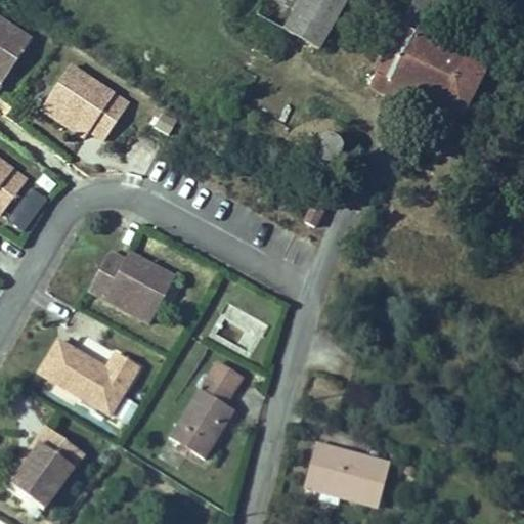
[(332,38),(352,0),(302,0),(294,15),(332,38)]
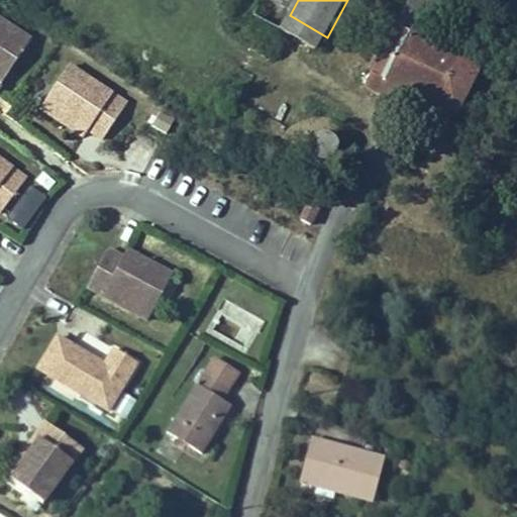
[(472,102),(500,55),(434,22),(444,0),(416,0),(389,60),(453,93),(472,102)]
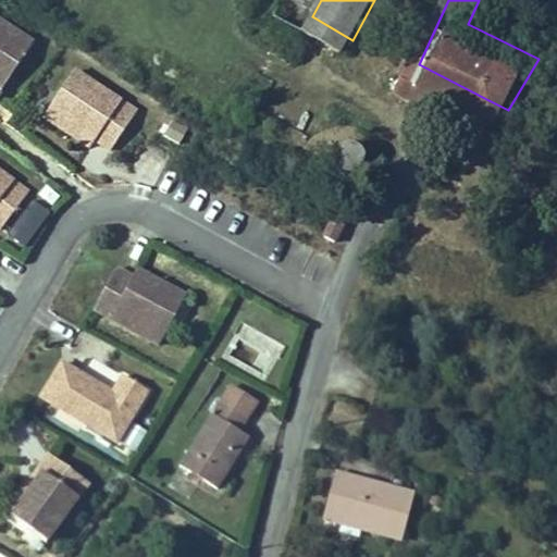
[(0,89),(32,41),(0,21),(0,89)]
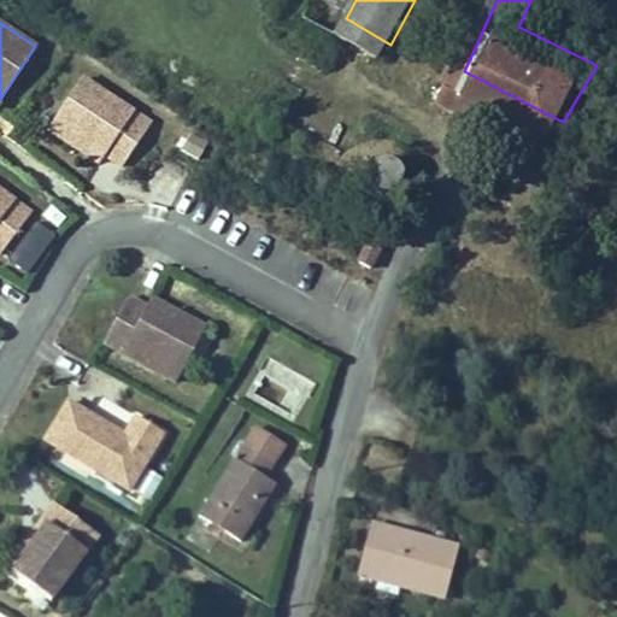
[(533,127),(541,111),(464,71),(457,87),(533,127)]
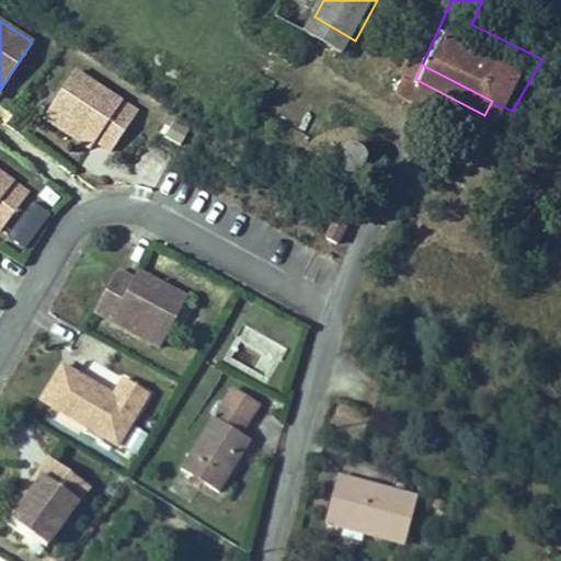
[(136,114),(72,72),(42,119),(68,136),(72,128),(94,142),(110,153),(136,114)]
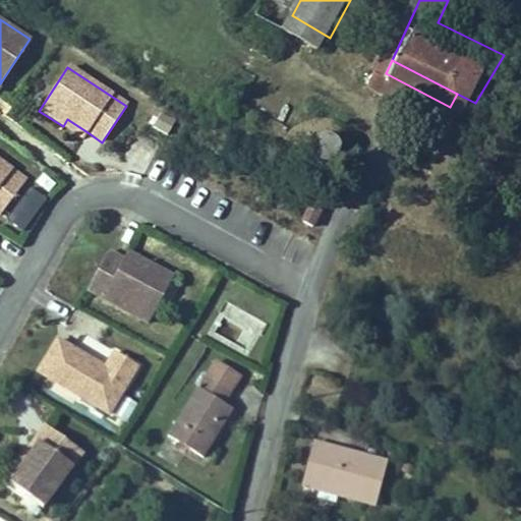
[(67,119),(63,126),(83,139),(88,132),(67,119)]
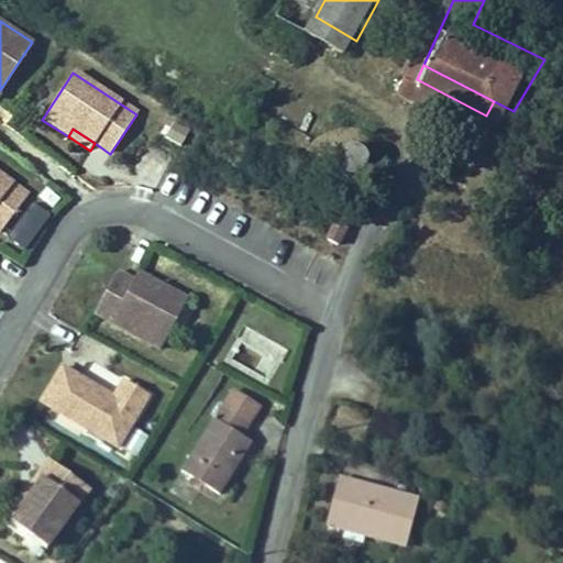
[(337,170),(361,178),(368,153),(344,145),(337,170)]
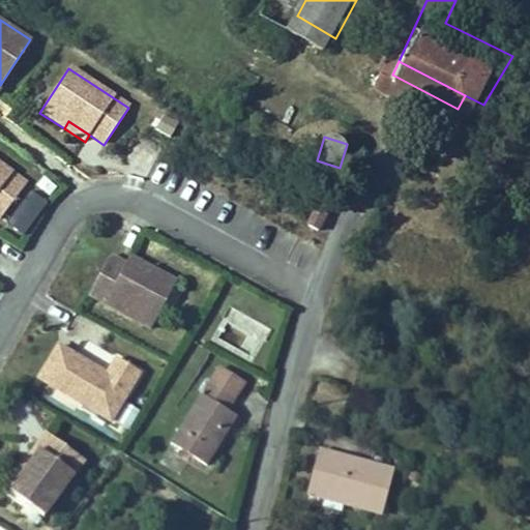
[(0,217),(1,218),(27,181),(0,162),(0,217)]
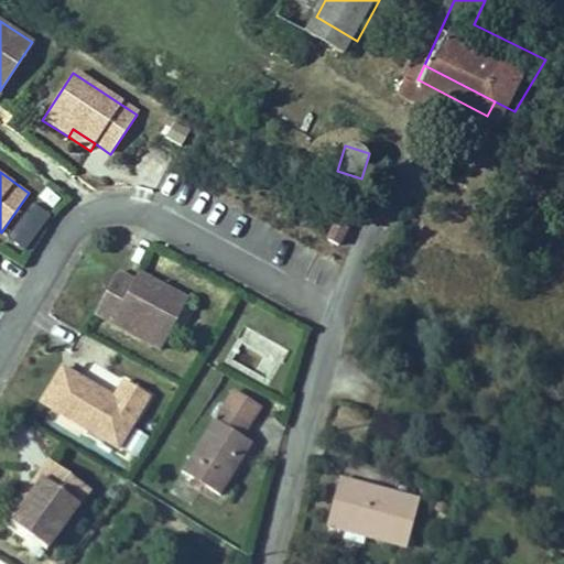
[(6,243),(25,257),(52,218),(32,205),(6,243)]
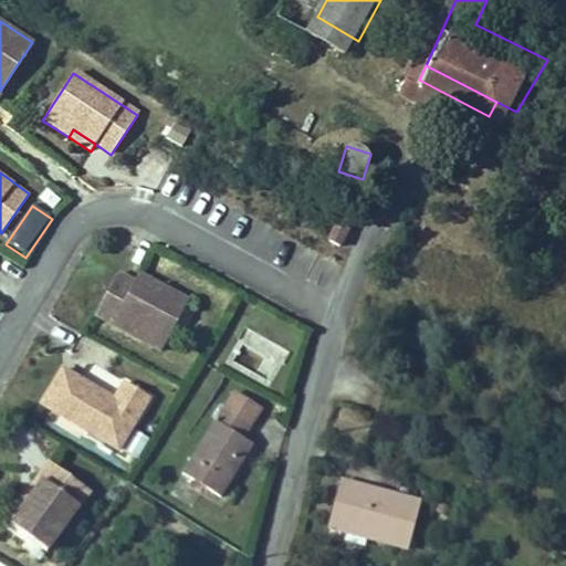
[(338,245),(347,227),(337,222),(327,240),(338,245)]
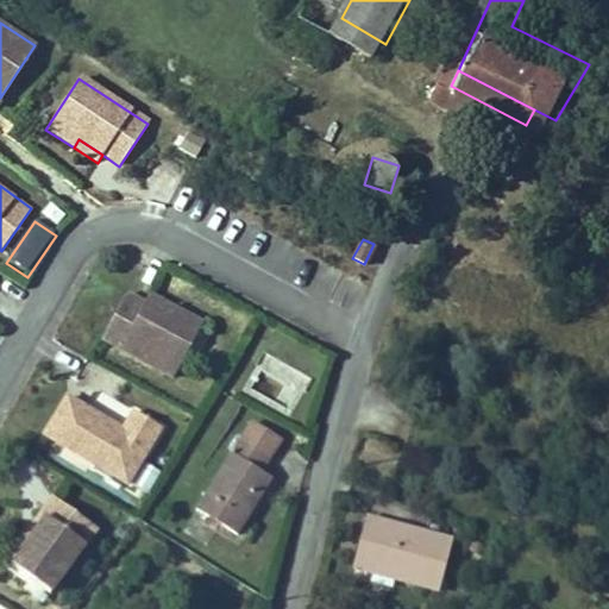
[(133,289),(108,336),(180,375),(209,321),(181,305),(176,314),(152,300),(133,289)]
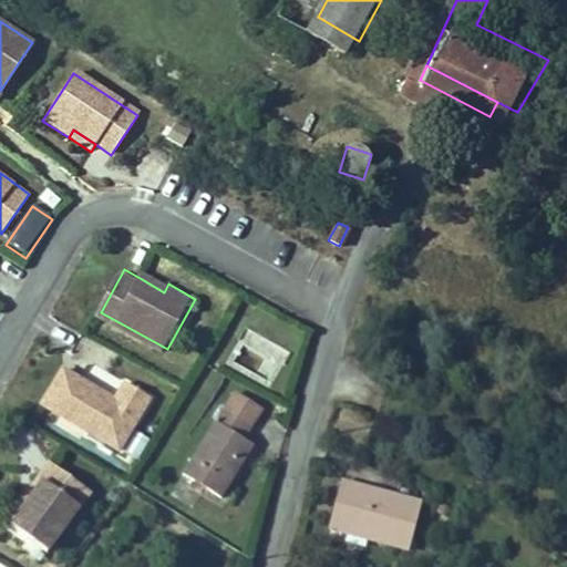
[(164,292),(168,284),(146,271),(142,279),(164,292)]
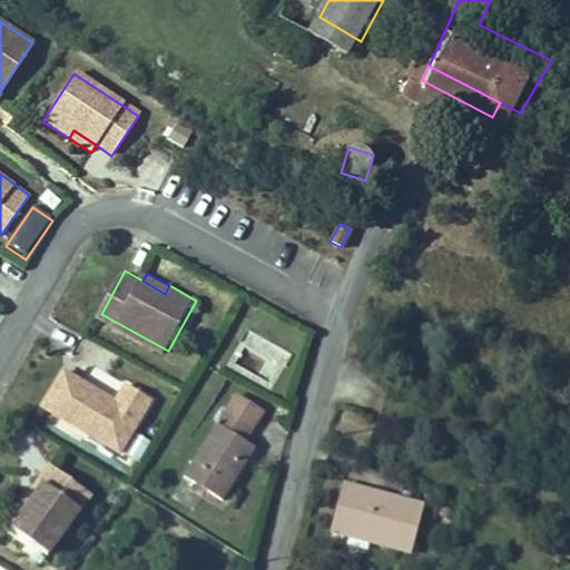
[(67,371),(46,406),(123,453),(155,399),(129,384),(119,402),(116,408),(80,386),(84,381),(67,371)]
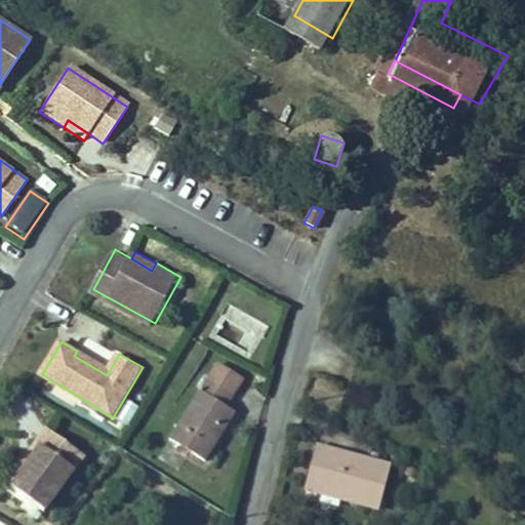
[(110,370),(77,351),(74,356),(107,375),(110,370)]
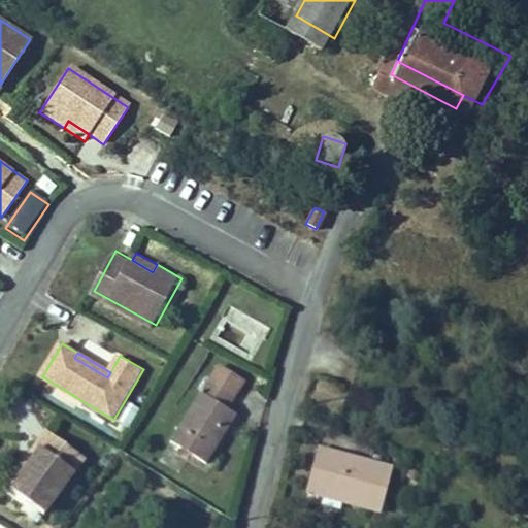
[(244,381),(216,364),(169,443),(204,464),(234,414),(227,409),(244,381)]
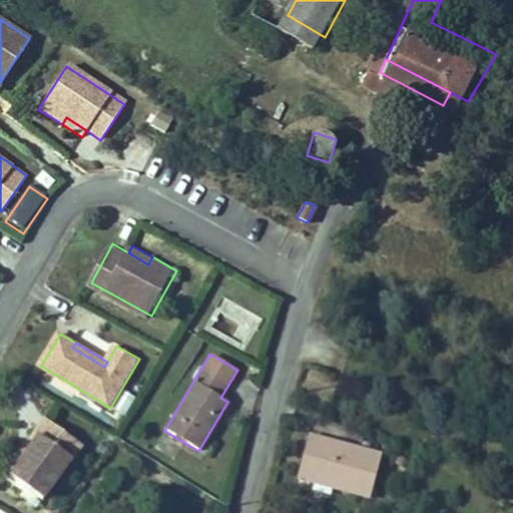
[(122,391),(111,412),(124,418),(134,397),(122,391)]
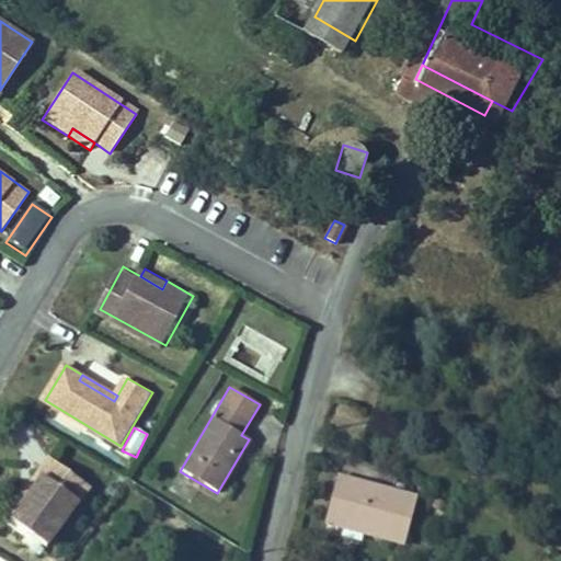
[(46,544),(89,482),(49,454),(37,470),(43,473),(27,495),(11,518),(46,544)]
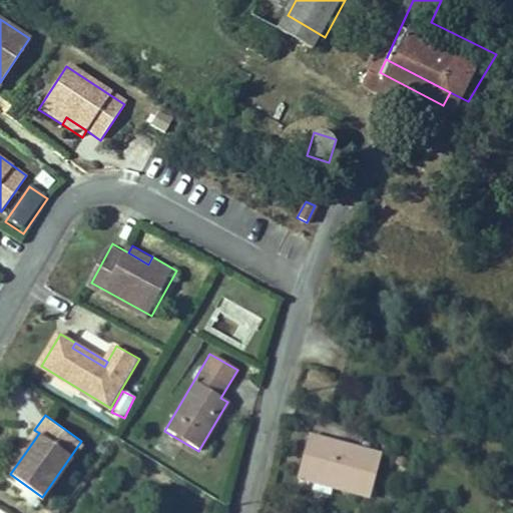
[(39,433),(34,430),(21,450),(25,453),(39,433)]
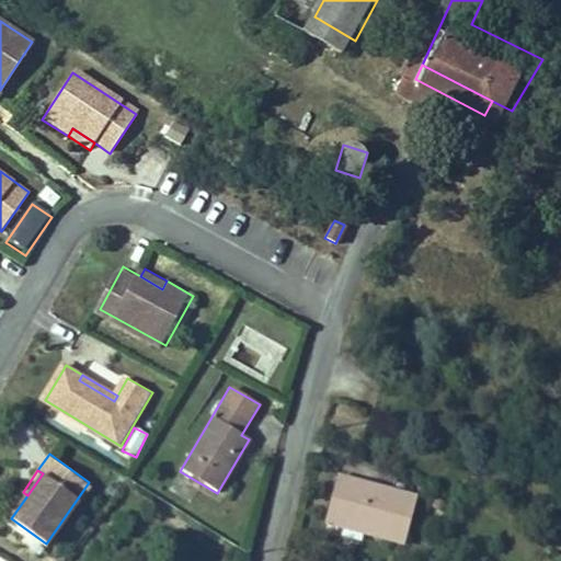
[(340,472),(327,519),(405,541),(419,495),(340,472)]
